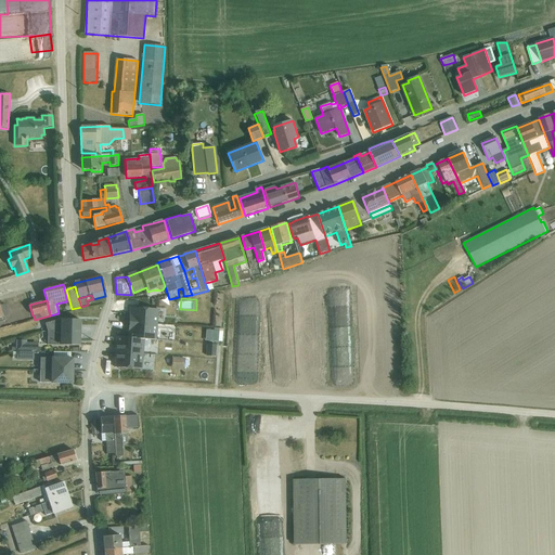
[(2,317),(0,308),(0,328),(11,325),(8,315),(2,317)]
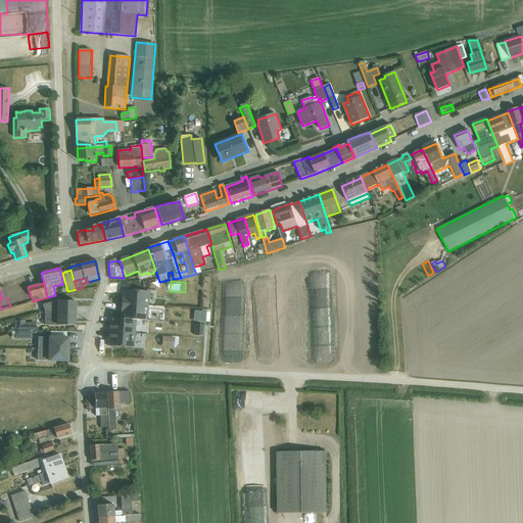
[(122,296),(122,304),(147,306),(148,292),(123,290),(123,296),(122,296)]
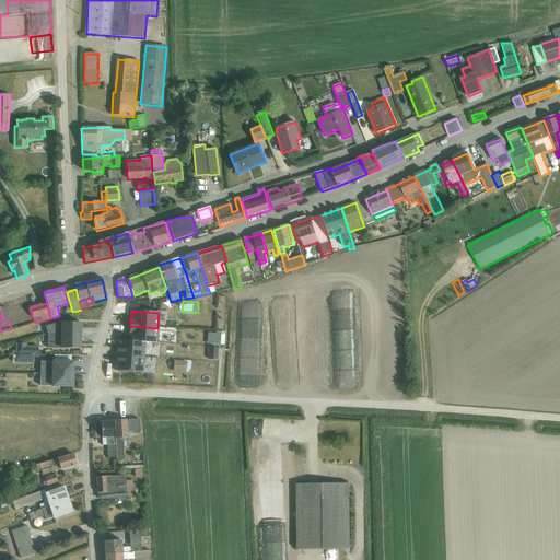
[(48,335),(81,336),(81,328),(80,328),(81,323),(61,323),(46,327),(48,335)]
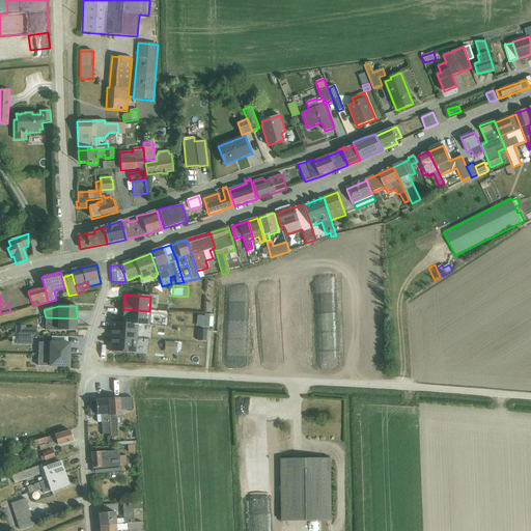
[(149,311),(123,309),(122,316),(123,317),(122,324),(137,325),(148,325),(149,311)]
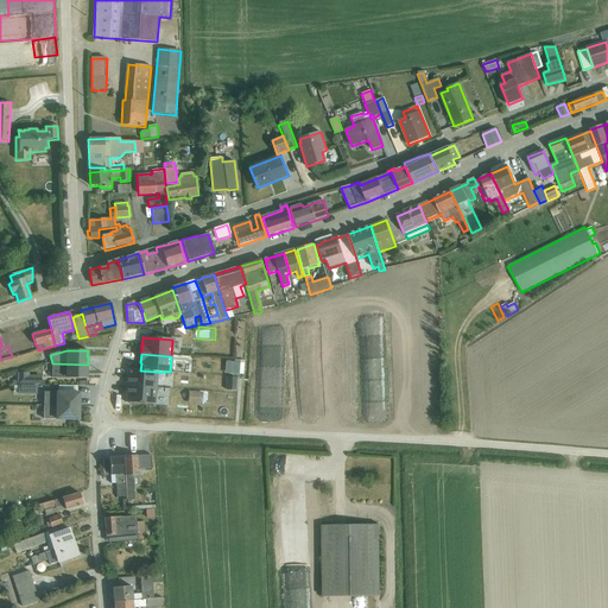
[(226,362),(225,374),(245,375),(245,361),(239,361),(239,362),(226,362)]
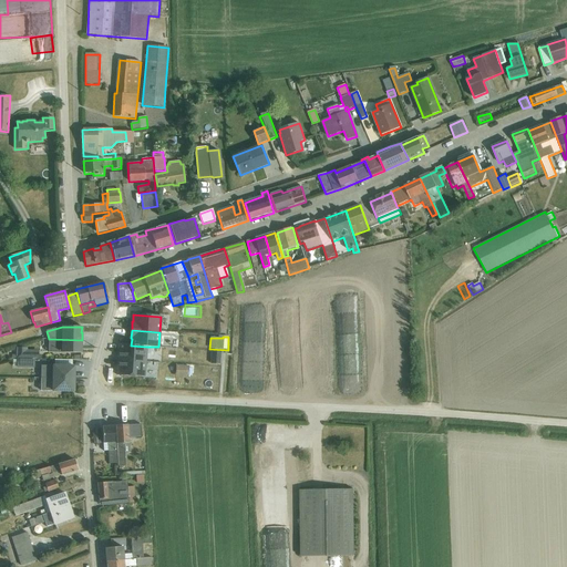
[(82,340),(49,339),(49,353),(75,353),(75,360),(81,360),(81,353),(81,348),(82,340)]
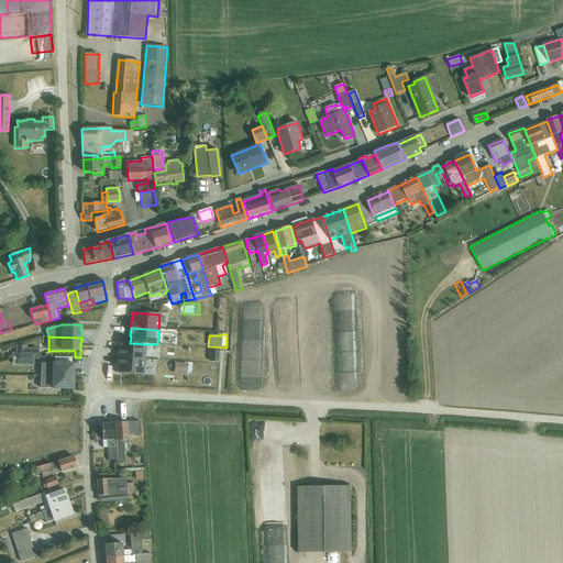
[(118,342),(117,357),(144,360),(145,344),(130,343),(118,342)]
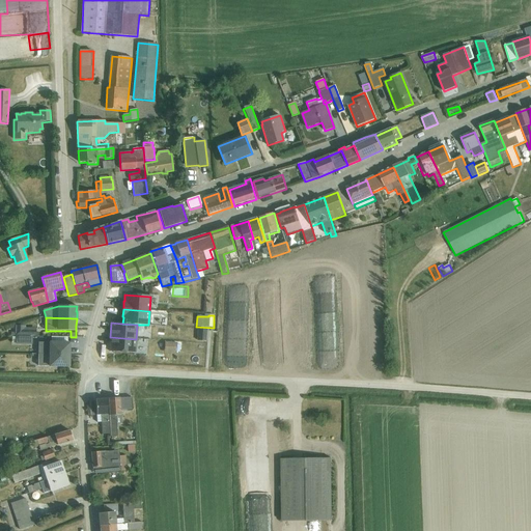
[(16,336),(32,336),(35,336),(36,329),(26,328),(25,326),(15,326),(15,333),(11,333),(11,336),(16,335),(16,336)]
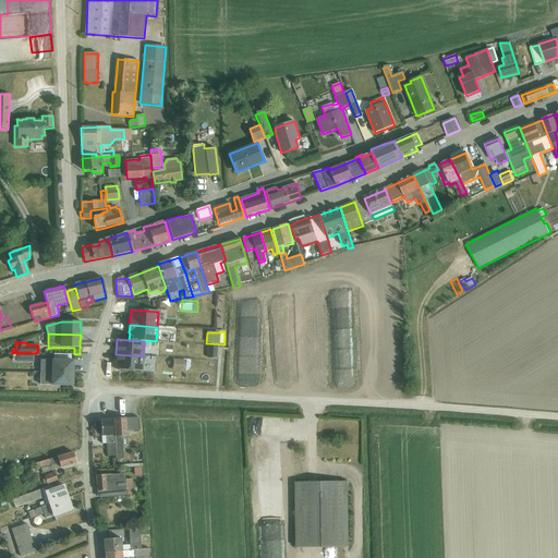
[(344,346),(346,388),(366,388),(366,346),(344,346)]
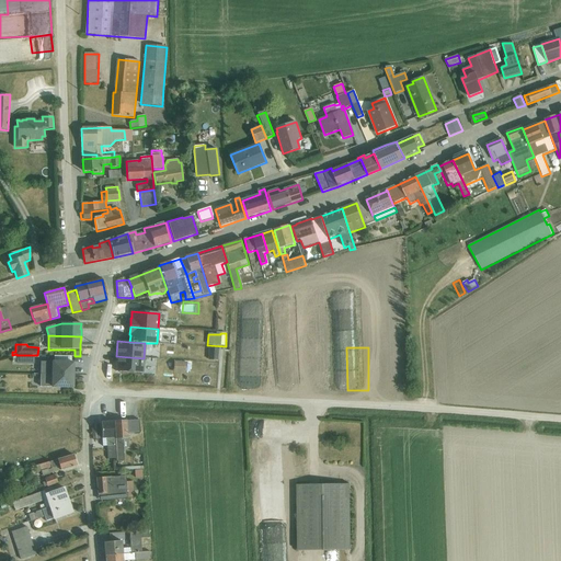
[(209,350),(209,359),(217,361),(218,350),(209,350)]
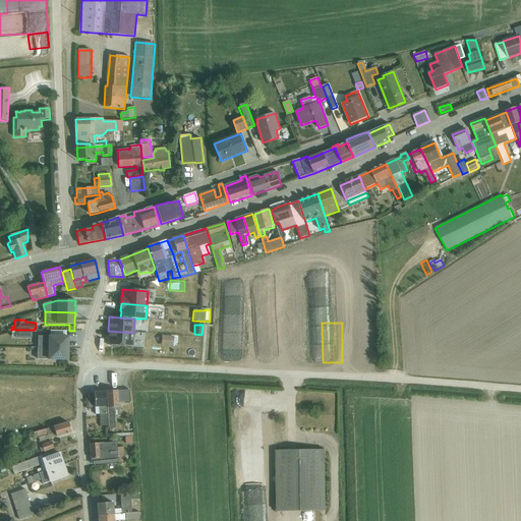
[(32,330),(15,330),(15,338),(32,338),(32,330)]
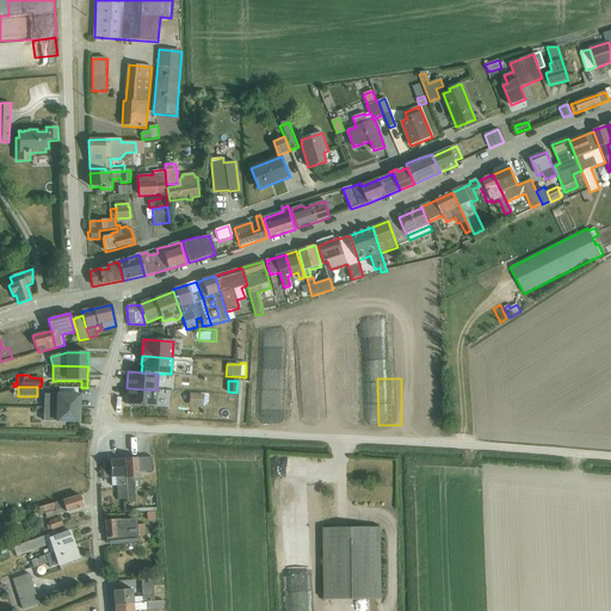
[(156,390),(127,388),(125,397),(127,397),(125,405),(155,407),(156,390)]
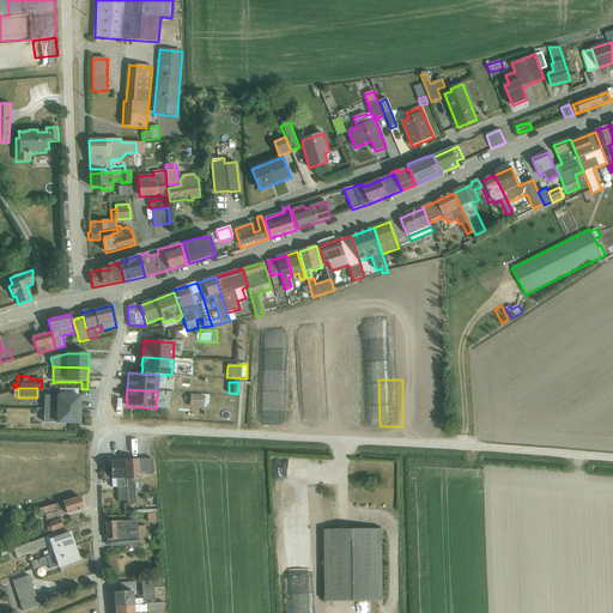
[(78,396),(59,396),(44,395),(44,410),(80,410),(80,401),(79,401),(79,396),(78,396)]
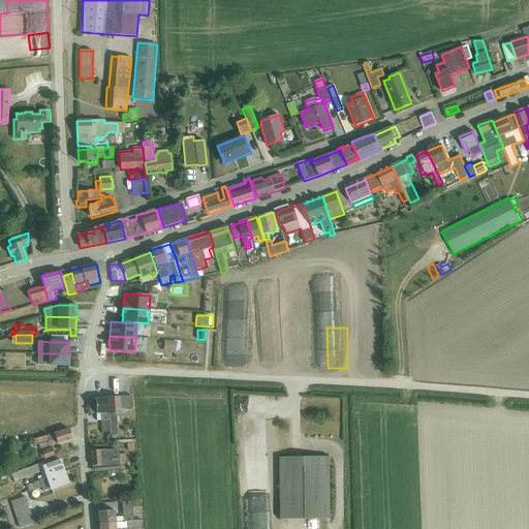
[(69,353),(38,353),(37,365),(68,366),(68,361),(69,353)]
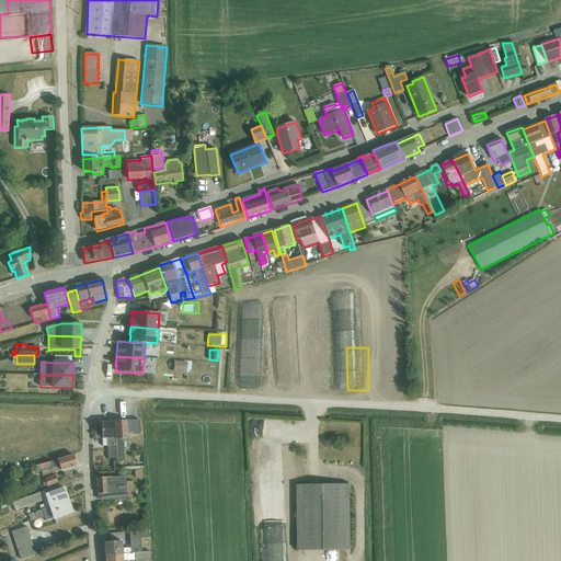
[(114,448),(115,459),(115,461),(124,461),(123,448),(128,448),(127,435),(140,434),(139,420),(114,422),(115,438),(114,438),(115,448),(114,448)]
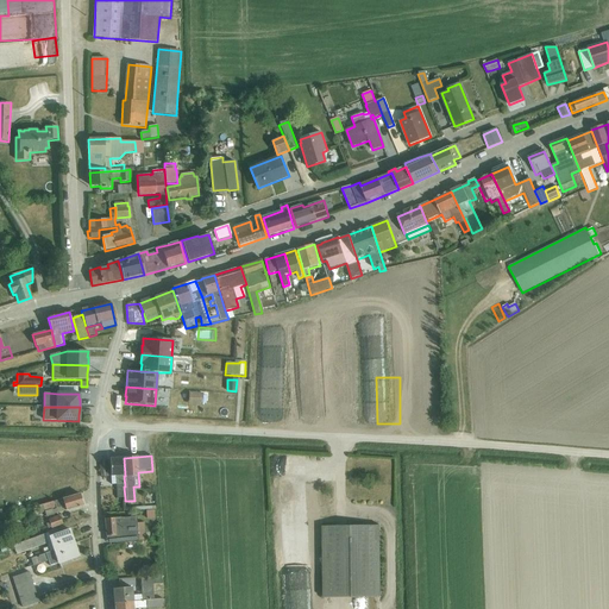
[(125,498),(124,487),(123,458),(110,459),(111,484),(115,484),(117,498),(125,498)]
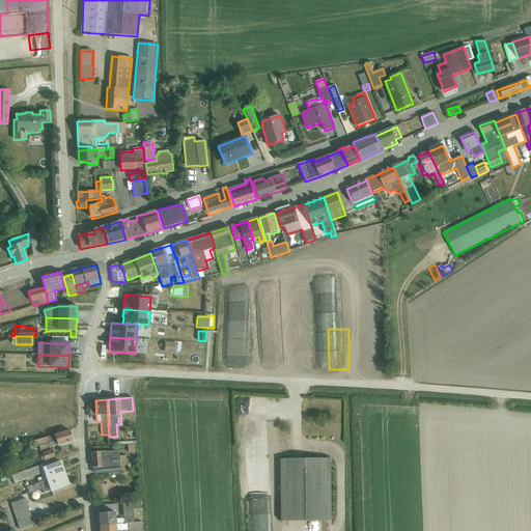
[(55,442),(56,446),(72,441),(68,430),(32,442),(34,448),(39,447),(55,442)]
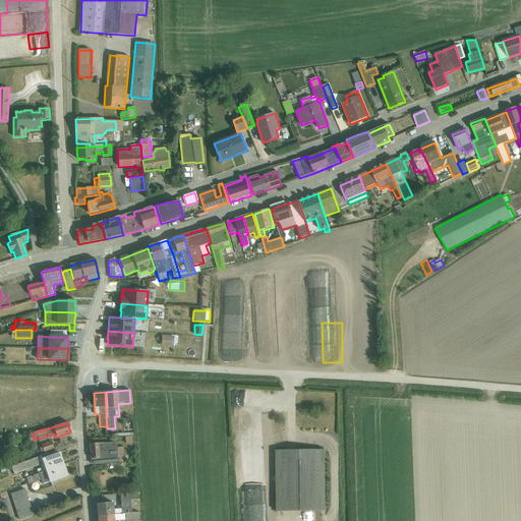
[(54,433),(39,439),(40,442),(55,438),(54,433)]
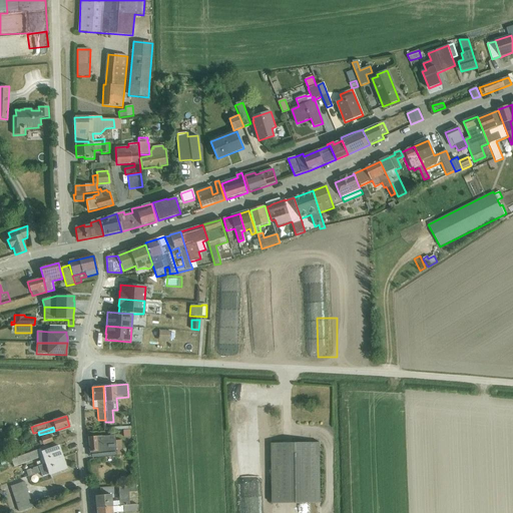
[(20,431),(11,434),(13,441),(22,438),(20,431)]
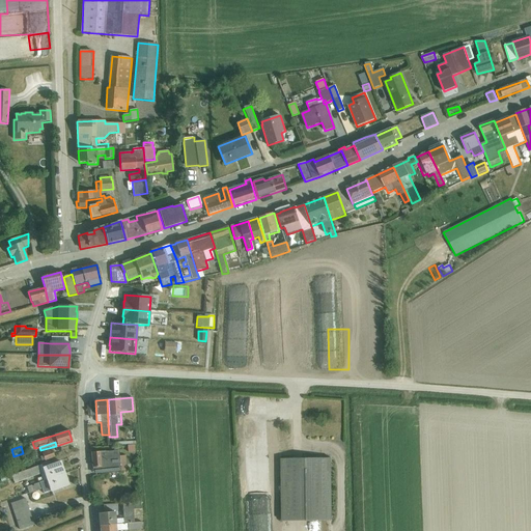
[(52,449),(39,454),(42,462),(45,460),(45,462),(55,457),(52,449)]
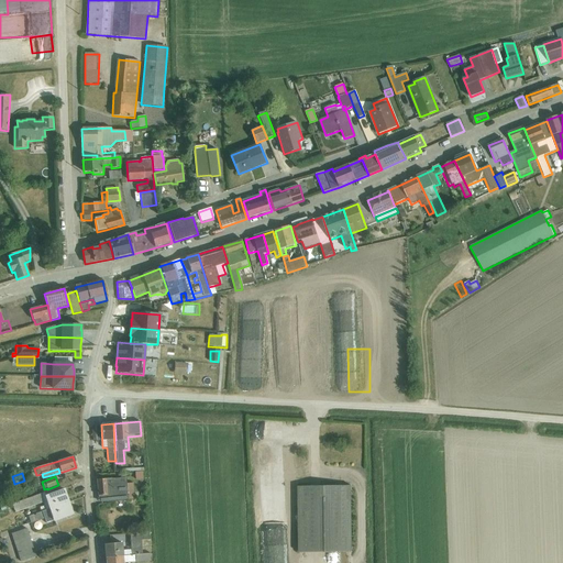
[(108,501),(128,499),(133,499),(132,484),(127,484),(127,477),(97,481),(98,496),(108,495),(108,501)]
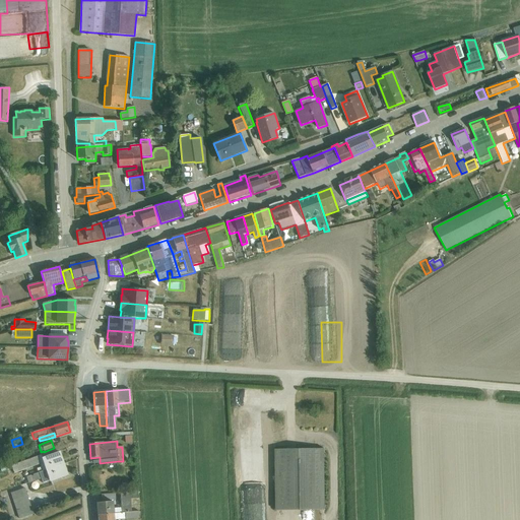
[(293,450),(275,450),(276,511),(325,510),(324,449),(293,450)]
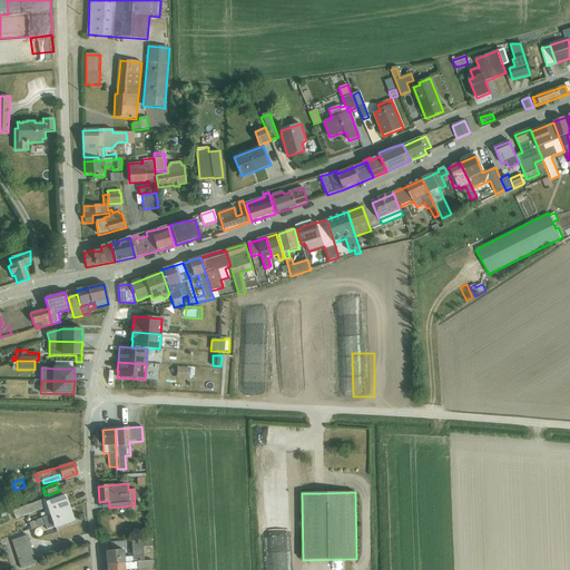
[(45,499),(43,499),(12,510),(16,520),(43,509),(45,512),(40,513),(41,519),(69,509),(65,495),(55,500),(46,502),(45,499)]
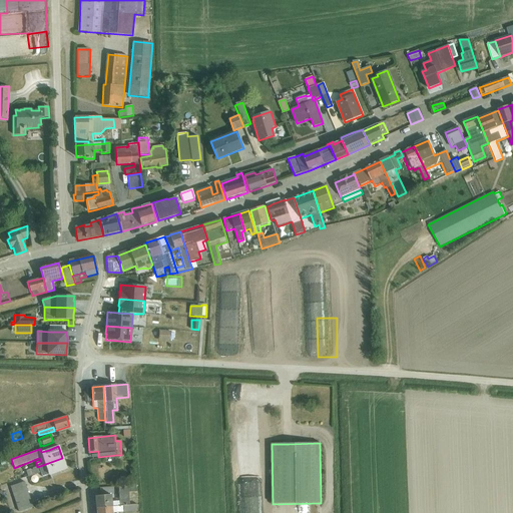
[(62,458),(37,467),(26,471),(28,477),(41,473),(42,477),(66,469),(62,458)]
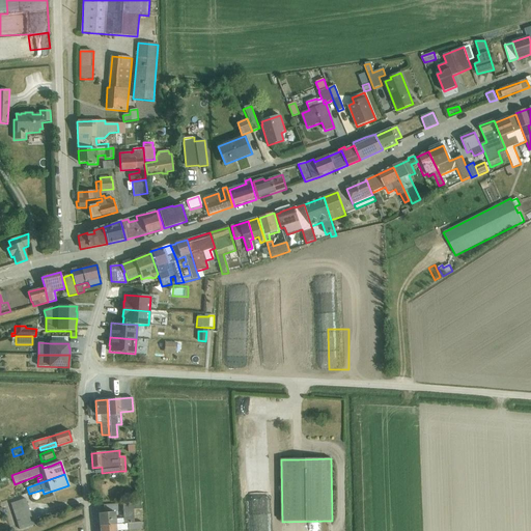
[(25,499),(10,504),(20,530),(34,525),(30,514),(25,499)]
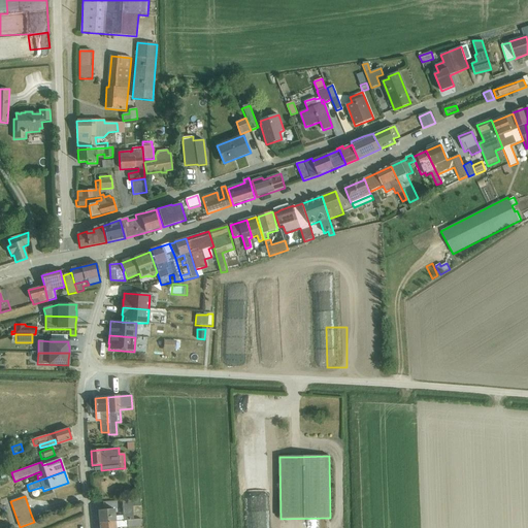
[(99,523),(133,520),(133,506),(140,506),(139,499),(122,500),(123,516),(116,516),(114,509),(98,510),(99,523)]
